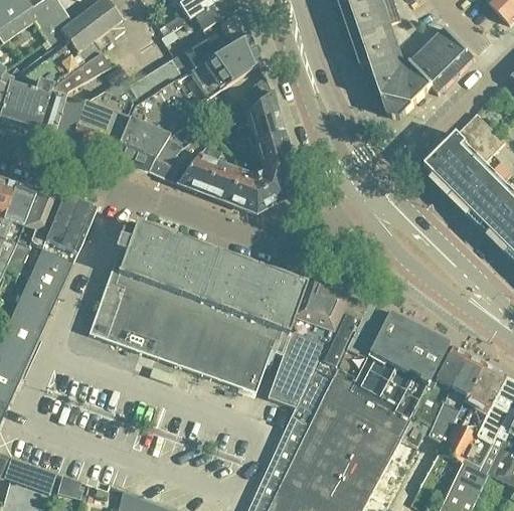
[(0,0),(0,28),(37,4),(33,0),(0,0)]
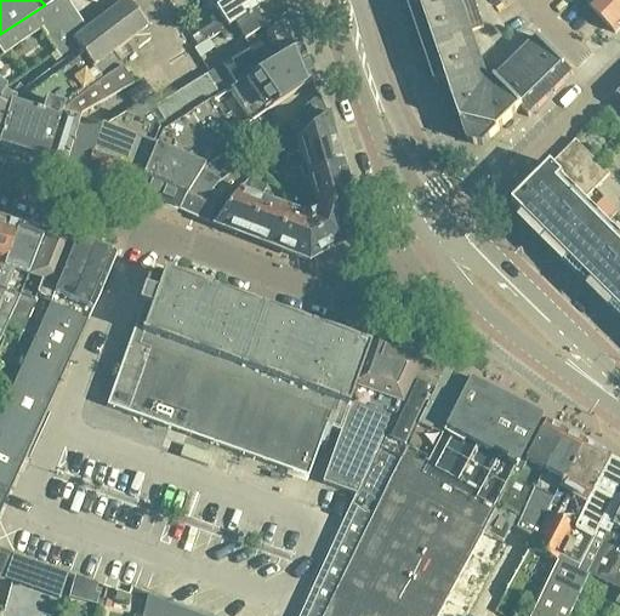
[(74,33),(86,24),(70,0),(51,0),(45,5),(0,34),(0,45),(4,51),(41,26),(64,57),(83,45),(74,33)]
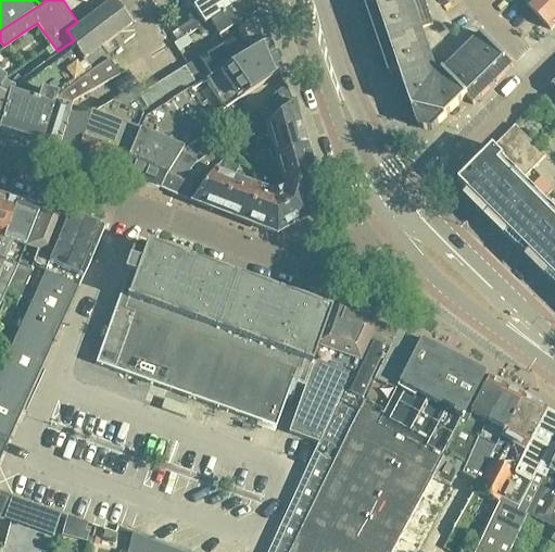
[(101,42),(129,20),(113,0),(104,0),(77,22),(66,29),(74,40),(84,54),(101,42)]
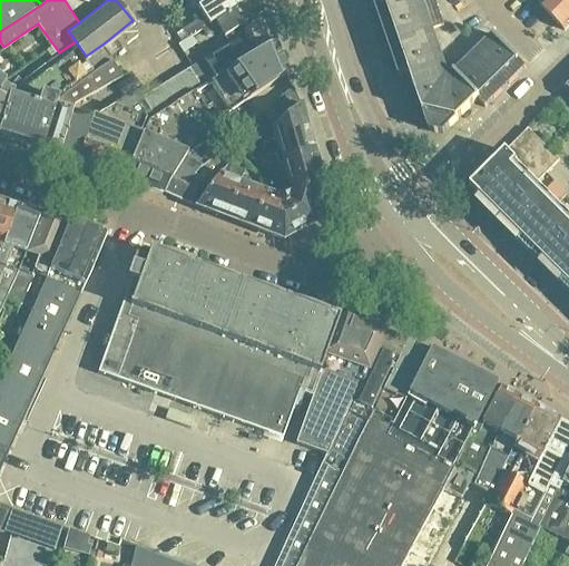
[(214,19),(243,0),(202,0),(198,2),(205,12),(177,29),(182,38),(203,26),(214,19)]
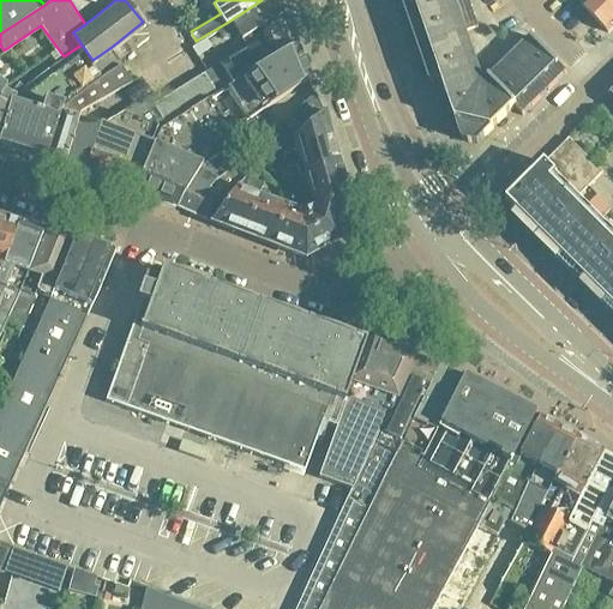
[(242,36),(251,31),(282,11),(276,0),(262,0),(230,20),(218,28),(223,36),(236,28),(241,36),(242,35),(242,36)]
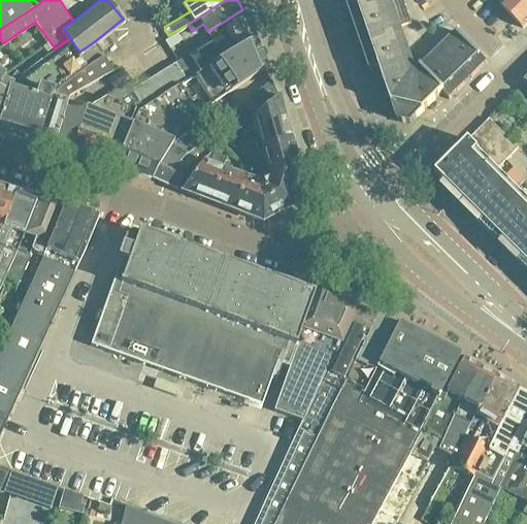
[(415,65),(400,24),(412,20),(404,0),(346,0),(370,67),(380,64),(398,118),(410,121),(442,89),(450,96),(488,59),(458,28),(420,66),(415,65)]
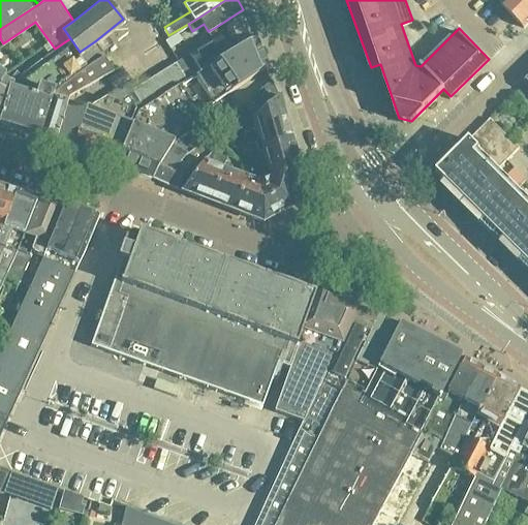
[(503,0),(502,1),(524,24),(527,20),(527,0),(503,0)]
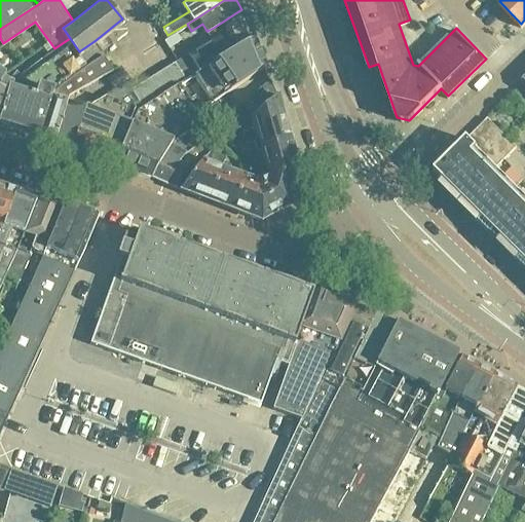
[(255,38),(244,13),(242,13),(225,25),(232,39),(225,43),(226,44),(229,51),(254,38),(255,38)]
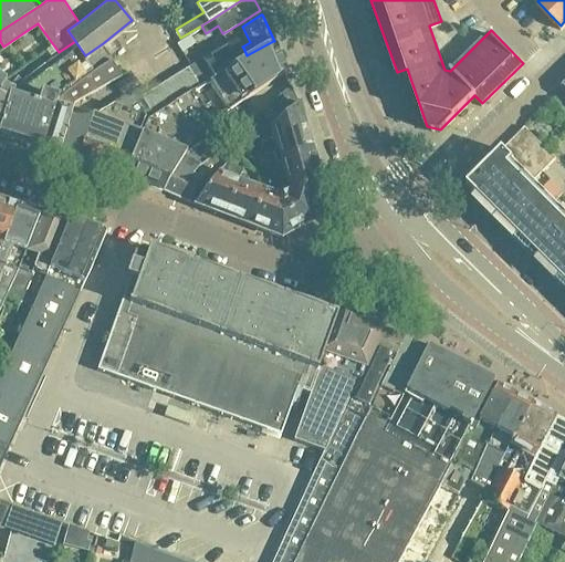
[(212,74),(247,55),(243,48),(231,29),(223,33),(228,39),(187,64),(198,82),(212,74)]
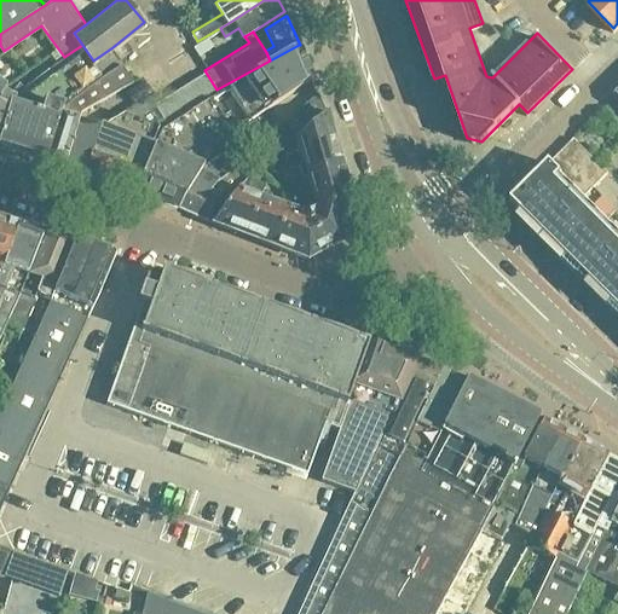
[(232,81),(253,115),(313,76),(312,74),(311,74),(299,45),(270,61),(232,81)]
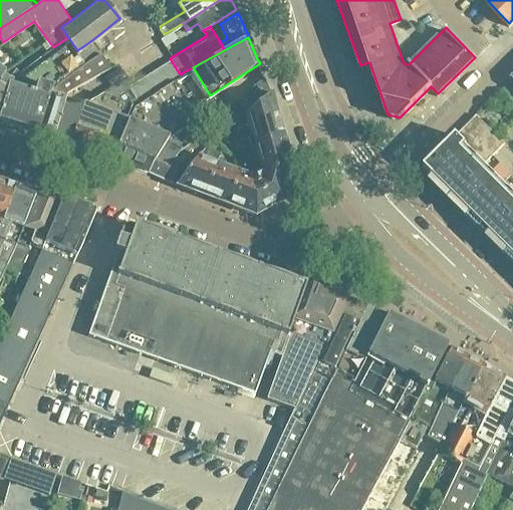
[(67,90),(106,68),(95,54),(52,84),(48,86),(51,87),(38,132),(53,137),(64,100),(67,90)]
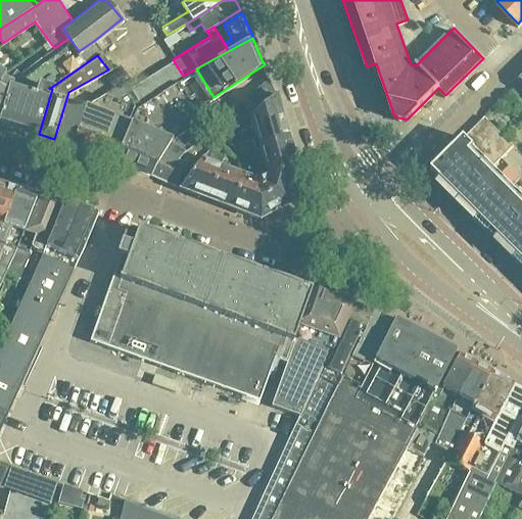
[(87,149),(114,158),(137,107),(160,91),(181,78),(183,76),(173,59),(135,84),(131,77),(105,92),(106,92),(83,107),(82,107),(80,118),(95,123),(87,149)]
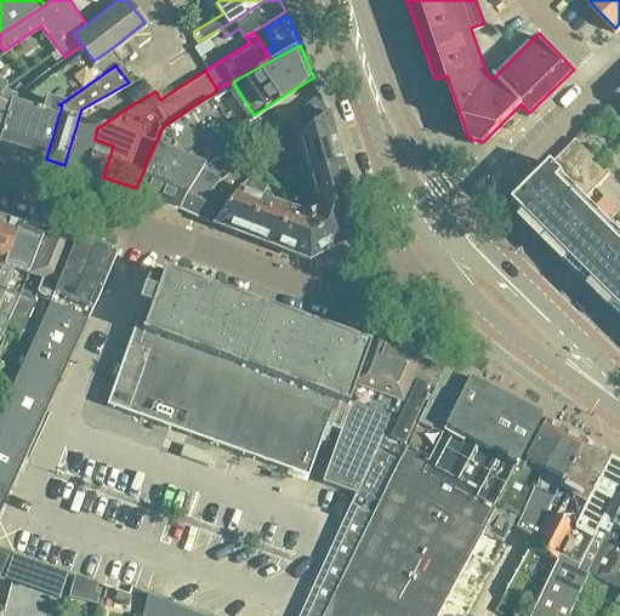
[(146,78),(129,87),(136,100),(153,90),(146,78)]
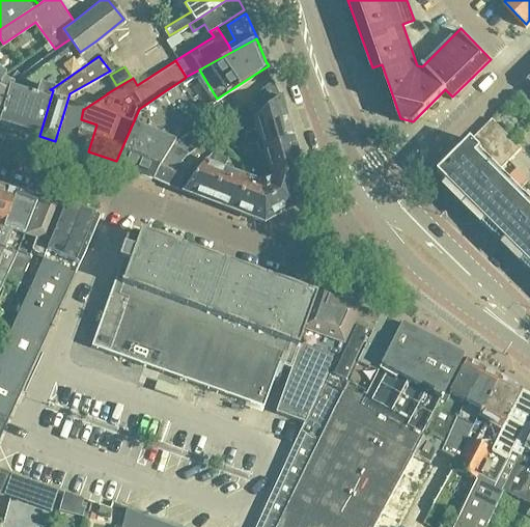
[(0,111),(7,85),(8,83),(17,76),(15,73),(6,79),(3,75),(0,78),(0,111)]
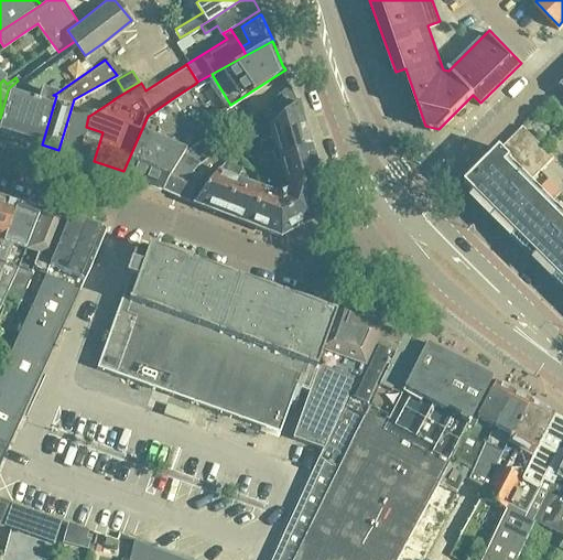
[(277,114),(296,97),(290,83),(267,101),(277,114)]
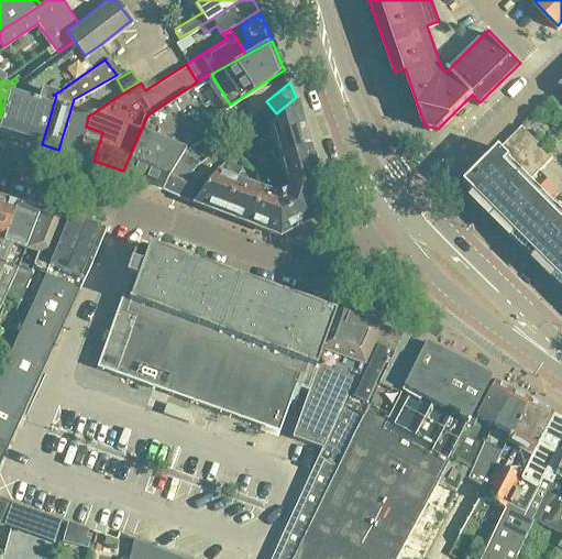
[(195,84),(173,98),(147,116),(123,171),(163,187),(187,149),(194,144),(220,123),(195,84)]
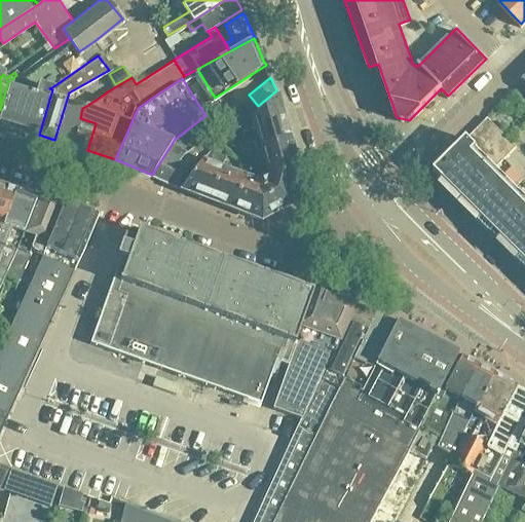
[(0,122),(39,135),(52,89),(49,88),(53,86),(39,82),(36,92),(7,84),(0,110),(0,122)]
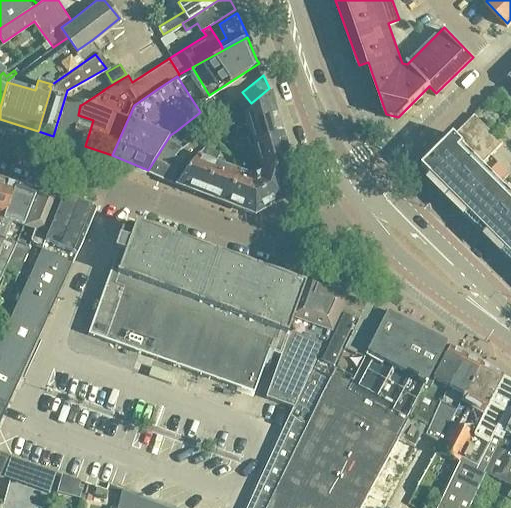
[(249,125),(277,114),(270,91),(234,122),(238,127),(245,121),(244,120),(247,118),(249,125)]
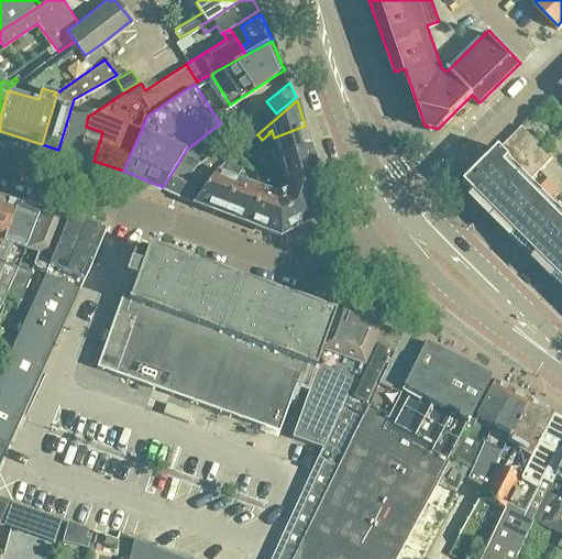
[(241,121),(249,132),(267,117),(260,107),(241,121)]
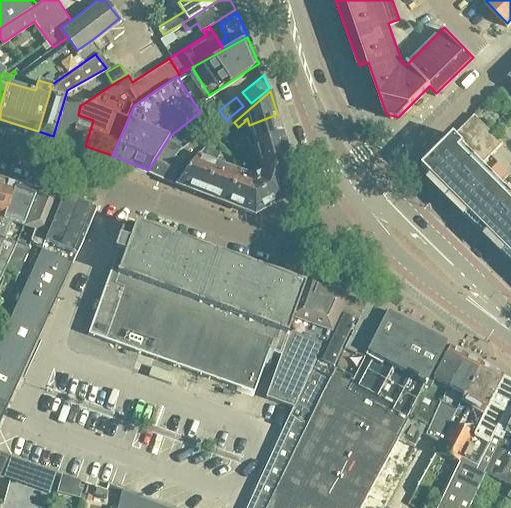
[(64,100),(53,136),(70,141),(78,115),(80,105),(64,100)]
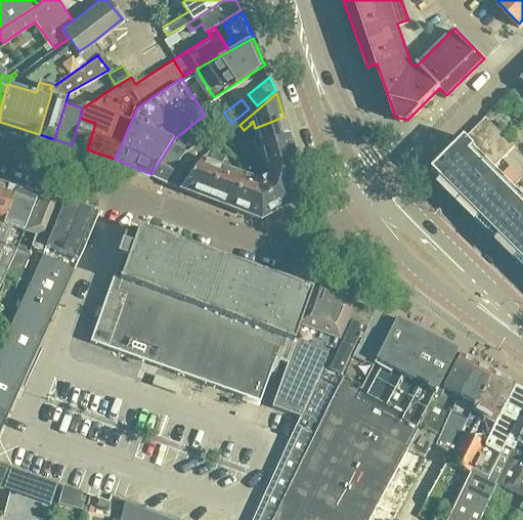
[(522,202),(489,169),(515,143),(486,115),(433,168),(441,177),(438,180),(522,265),(522,202)]
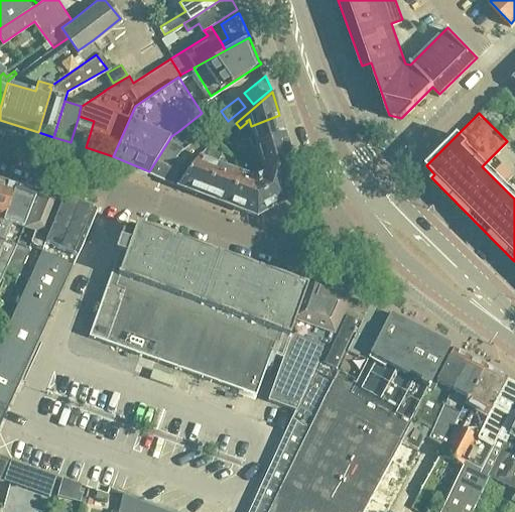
[(285,136),(279,115),(251,126),(252,132),(249,133),(253,148),(256,147),(256,146),(285,136)]
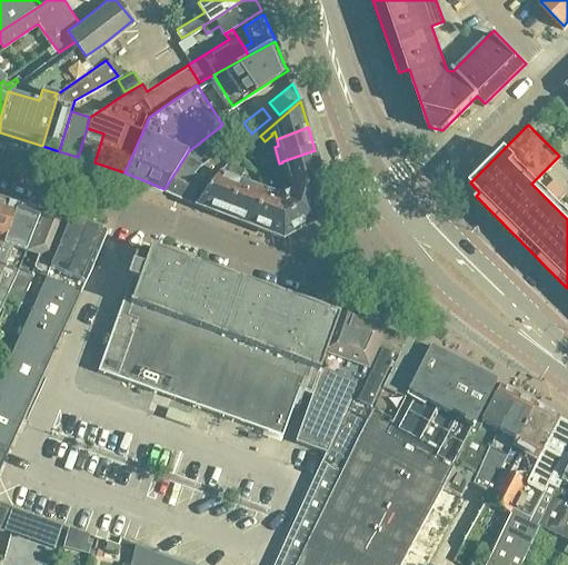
[(95,162),(103,134),(87,128),(78,157),(79,157),(95,162)]
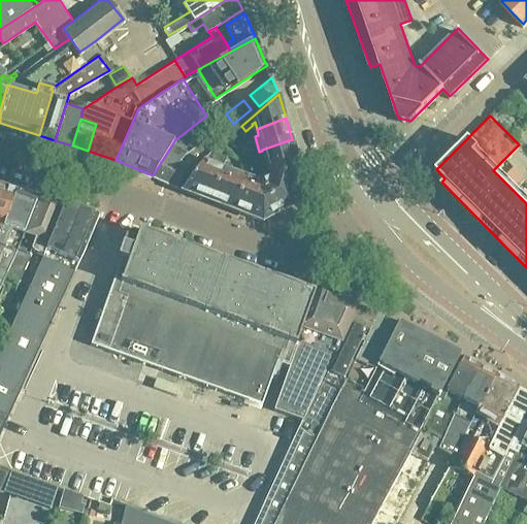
[(168,182),(188,152),(194,145),(182,135),(175,139),(153,175),(168,182)]
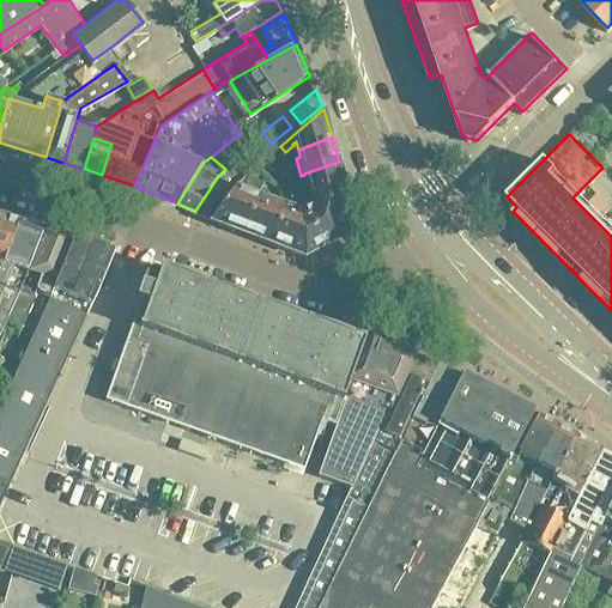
[(211,218),(229,195),(236,183),(247,175),(235,162),(225,169),(218,176),(195,211),(211,218)]
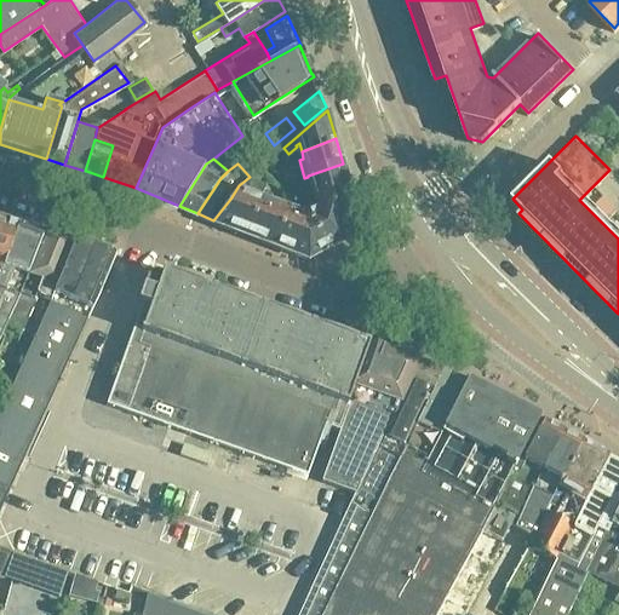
[(351,194),(343,164),(308,176),(308,177),(311,185),(307,187),(311,205),(311,207),(351,194)]
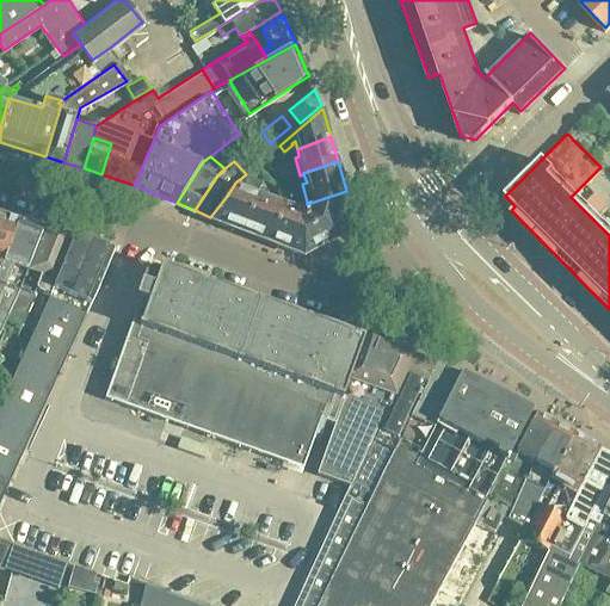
[(244,229),(258,191),(263,179),(248,173),(246,174),(235,183),(228,195),(210,217),(244,229)]
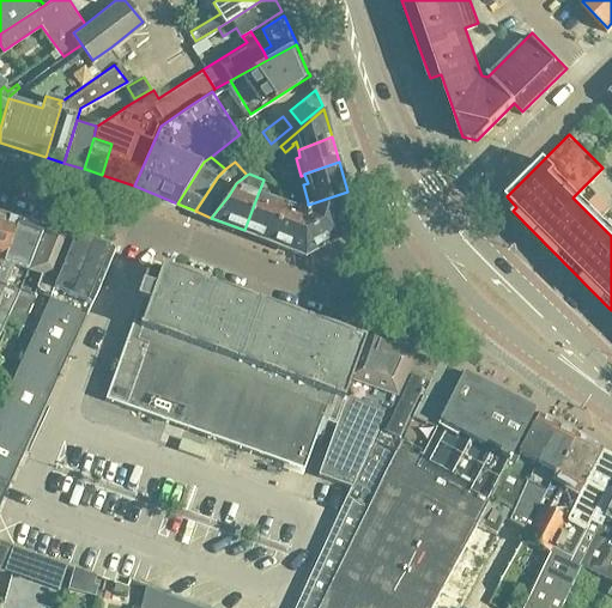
[(323,244),(302,206),(297,195),(288,189),(283,202),(285,204),(271,241),(306,254),(323,244)]
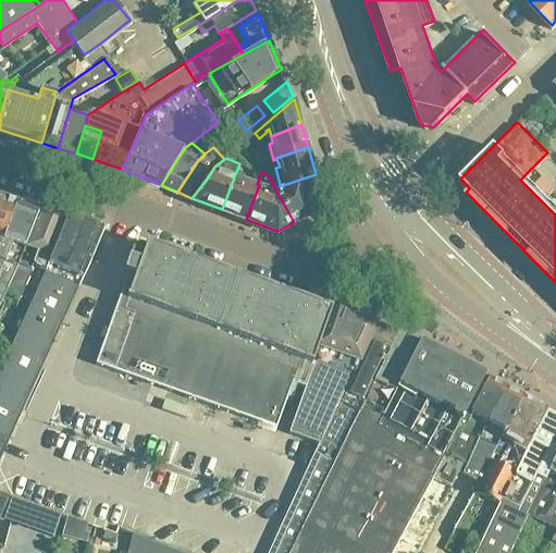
[(246,219),(259,185),(257,184),(235,174),(222,209),(246,219)]
